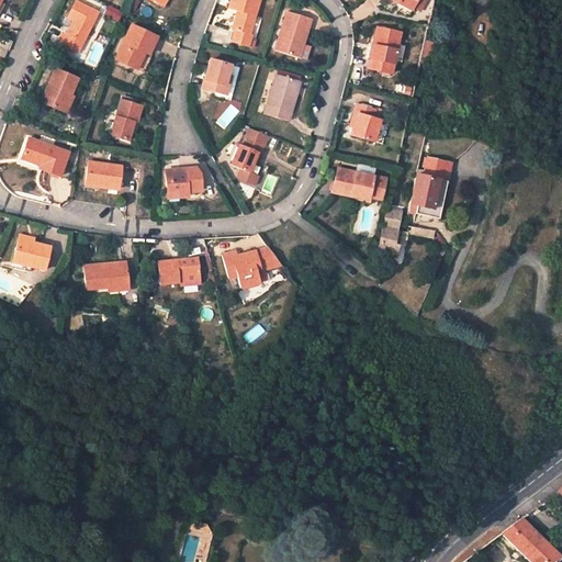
[(259,0),(229,0),(227,9),(237,11),(232,30),(235,31),(232,42),(247,46),(250,35),(248,35),(259,0)]
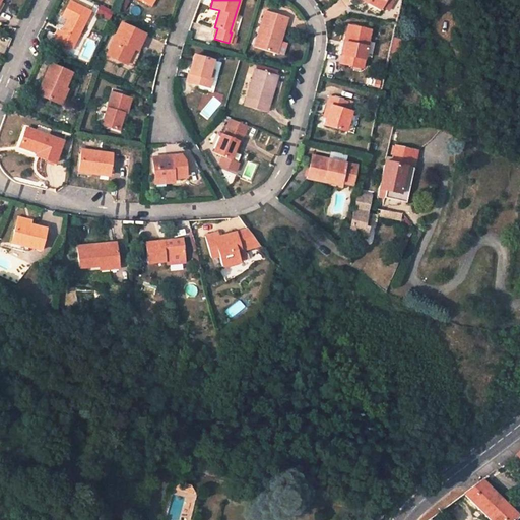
[(381,8),(385,0),(363,0),(367,2),(368,0),(381,8)]
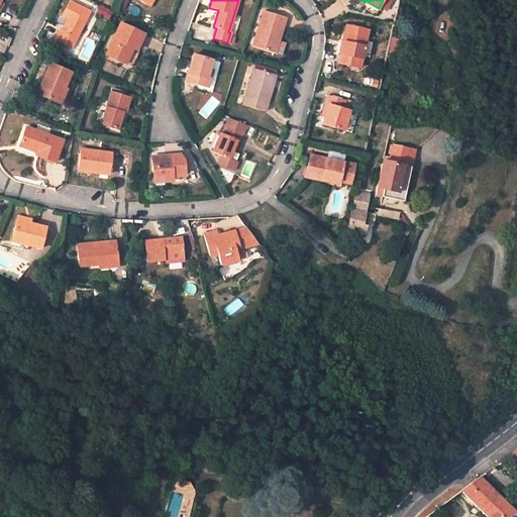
[(90,11),(71,2),(63,17),(67,19),(62,30),(59,29),(55,38),(72,46),(90,11)]
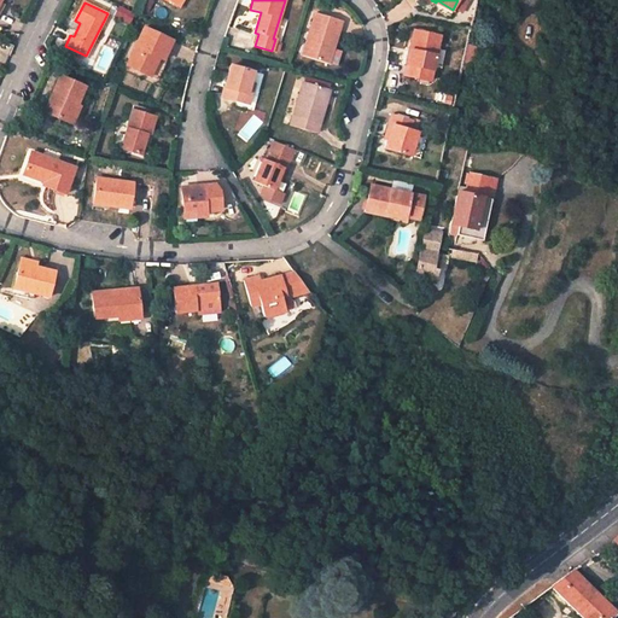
[(342,22),(315,15),(302,58),(327,65),(342,22)]
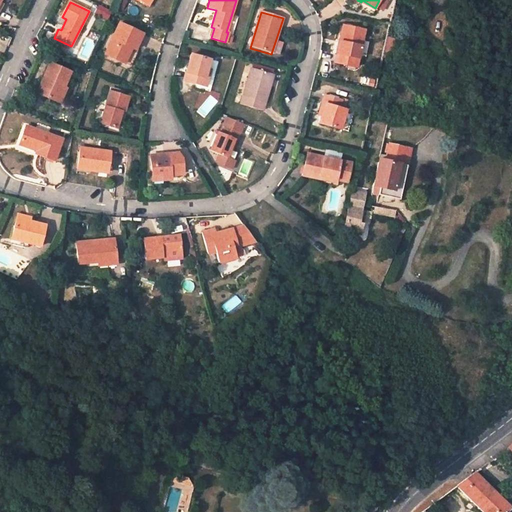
[(142,34),(119,23),(104,54),(120,62),(128,47),(134,50),(142,34)]
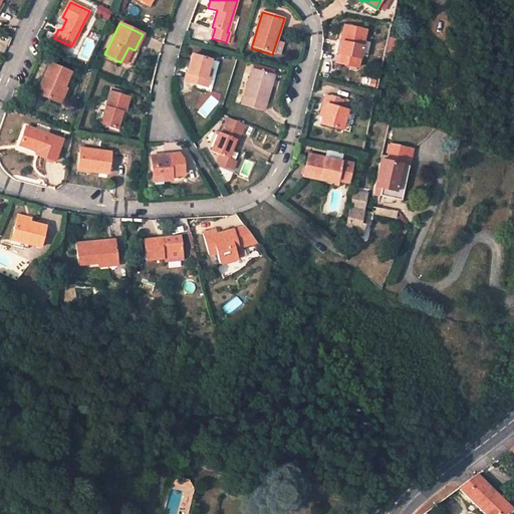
[(365,30),(344,25),(337,55),(335,63),(356,68),(358,59),(365,30)]
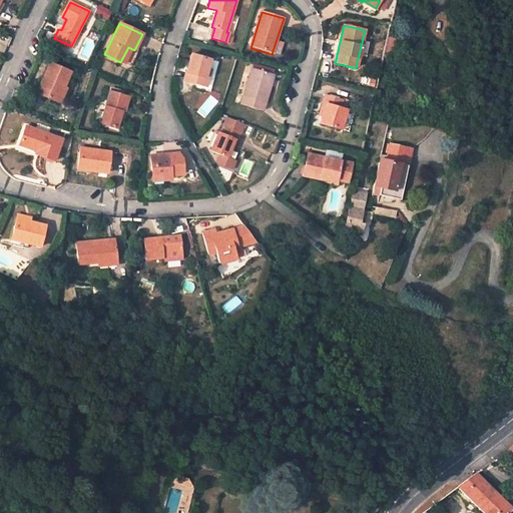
[(400,34),(387,31),(386,37),(399,40),(400,34)]
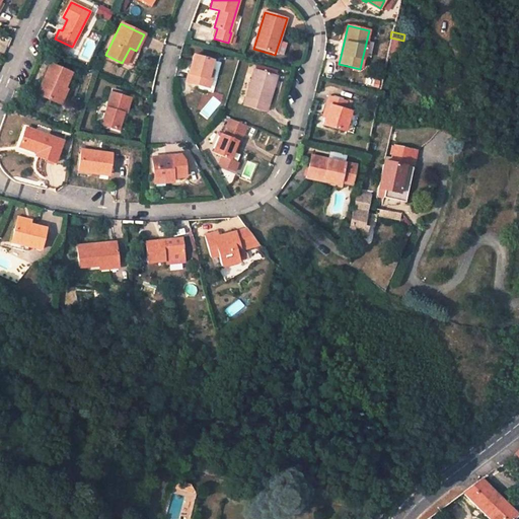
[(386,57),(399,60),(403,41),(390,38),(386,57)]
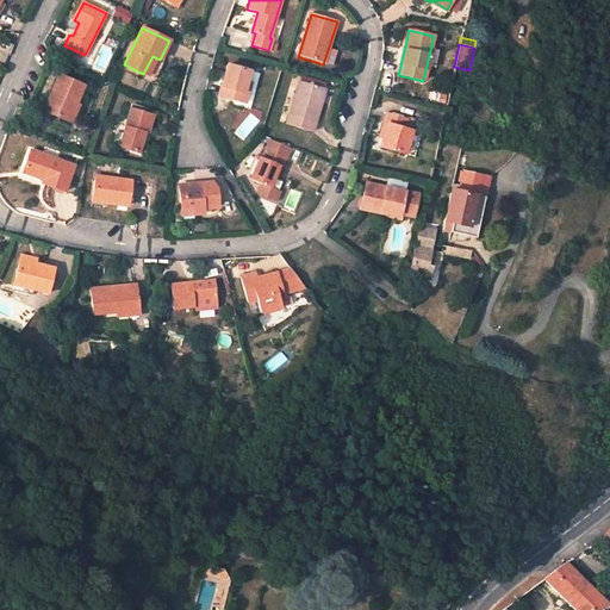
[(165,62),(160,60),(153,56),(143,74),(155,80),(165,62)]
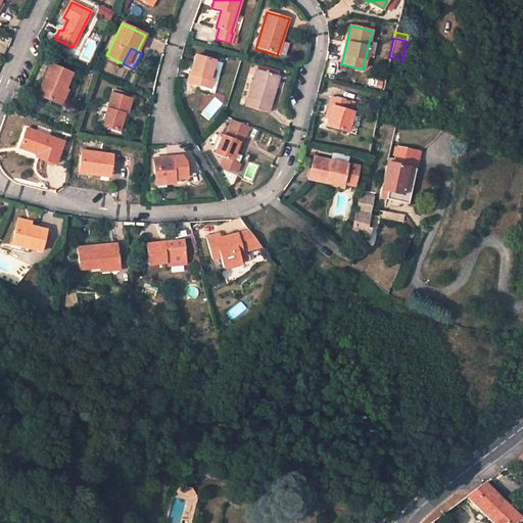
[(214,61),(195,55),(188,82),(202,87),(204,79),(208,80),(211,70),(214,61)]
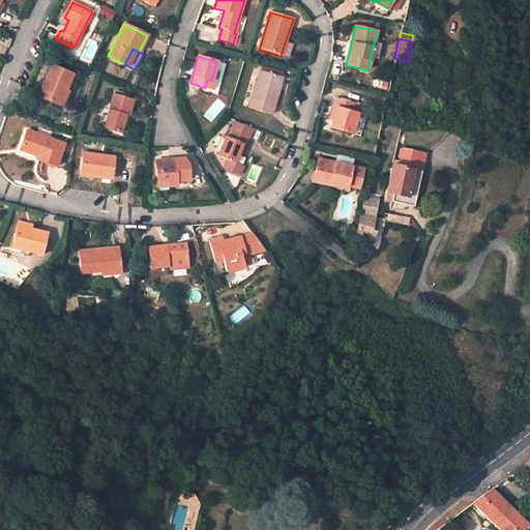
[(72,75),(52,65),(37,96),(56,105),(63,89),(65,90),(72,75)]
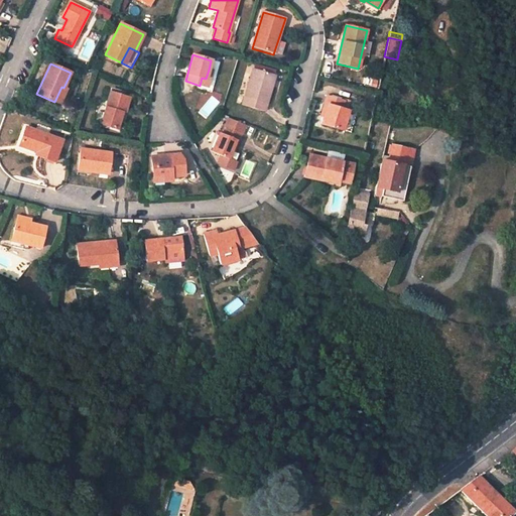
[(275,75),(254,69),(245,97),(243,106),(263,113),(266,104),(275,75)]
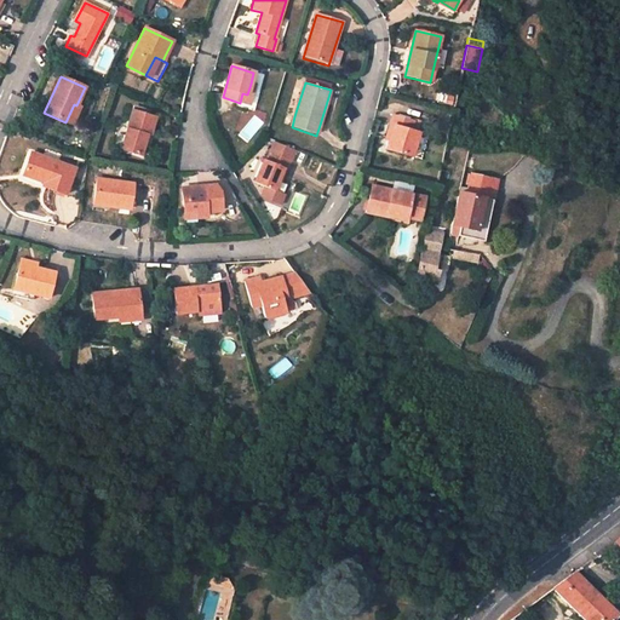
[(248,104),(252,96),(247,95),(242,93),(240,103),(248,104)]
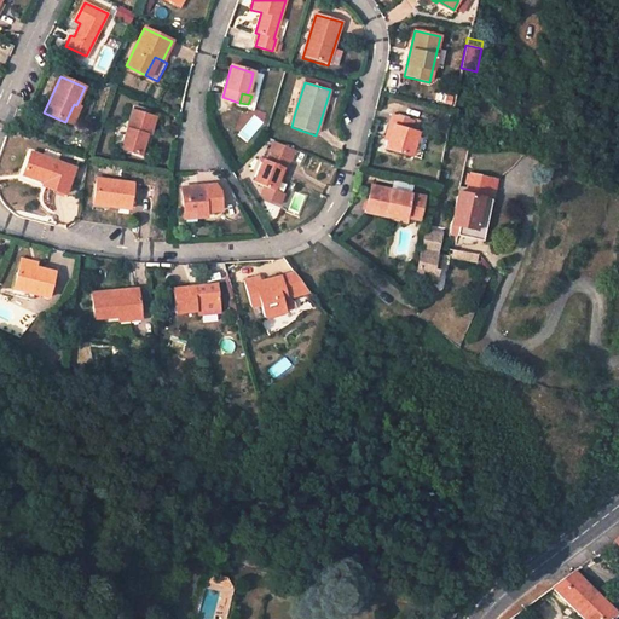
[(79,106),(76,105),(74,104),(65,122),(71,125),(79,106)]
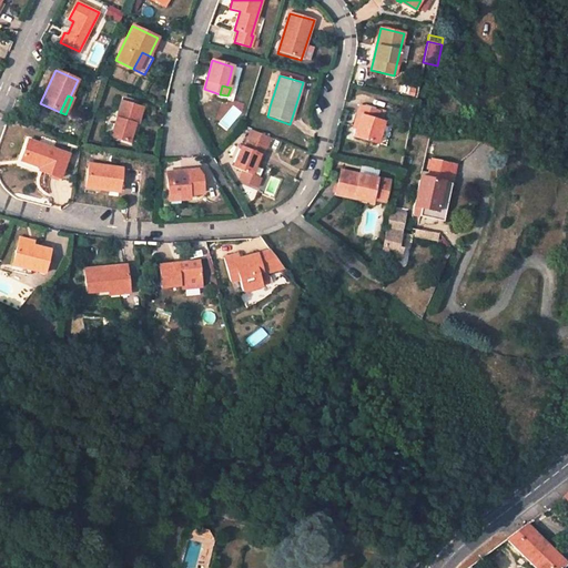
[(142,108),(122,102),(110,137),(128,142),(134,123),(137,123),(142,108)]
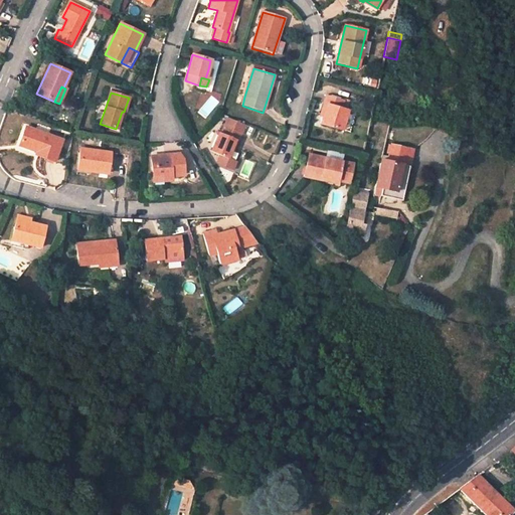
[(343,102),(326,96),(320,114),(322,115),(319,124),(340,131),(347,111),(340,109),(343,102)]
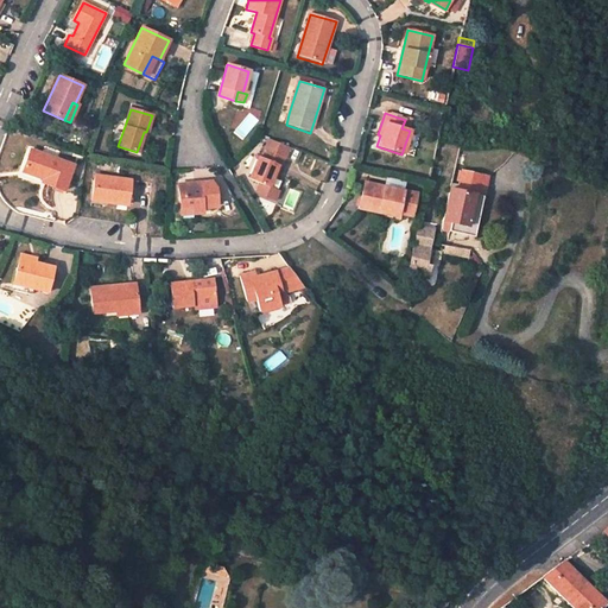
[(265,150),(284,157),(287,149),(270,140),(265,150)]
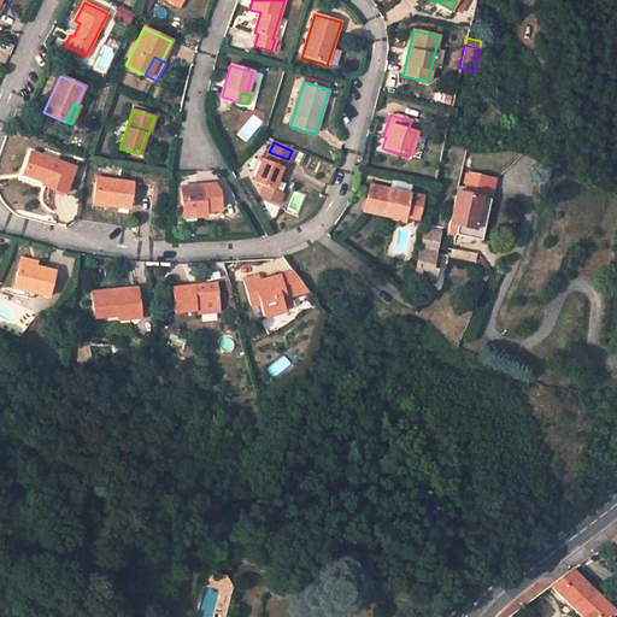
[(272,191),(277,180),(282,169),(285,170),(289,160),(288,159),(269,152),(265,160),(263,160),(253,182),(263,187),(259,195),(278,204),(282,195),(272,191)]
